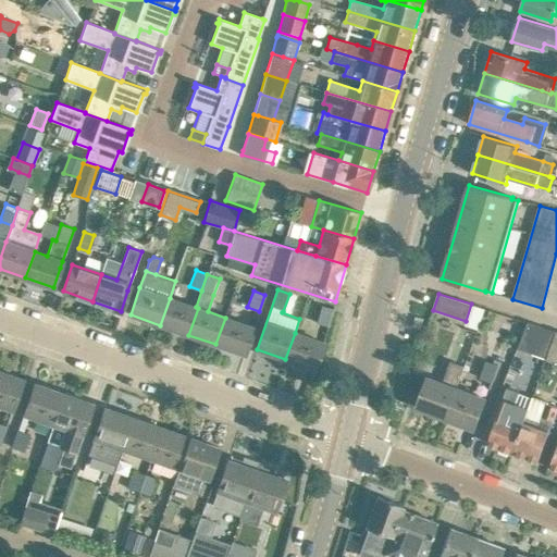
[(198,308),(196,307),(170,298),(160,325),(188,335),(198,308)]
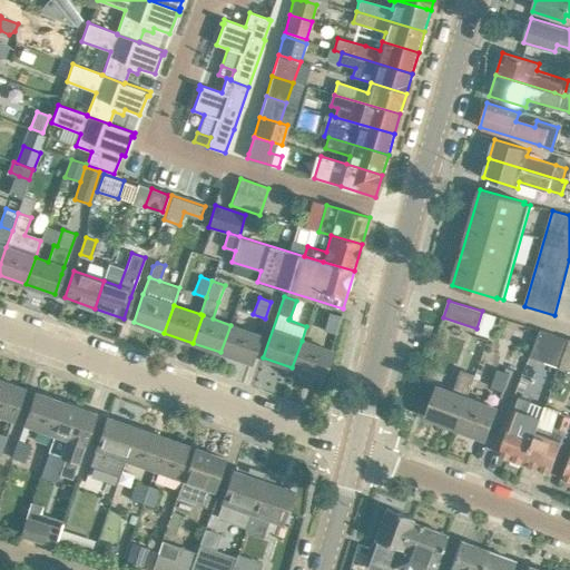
[(341,316),(328,313),(324,331),(335,334),(341,316)]
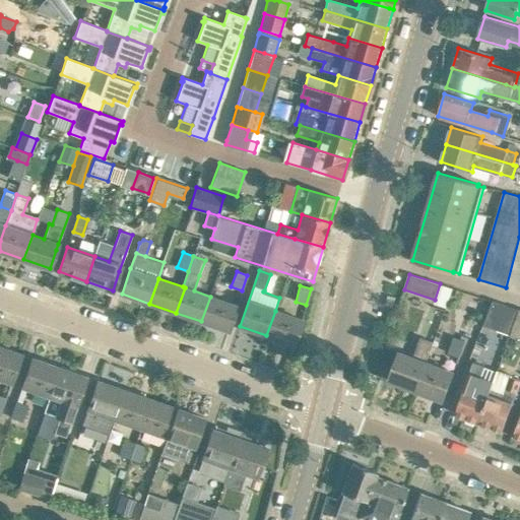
[(228,330),(235,311),(237,306),(210,297),(201,321),(228,330)]
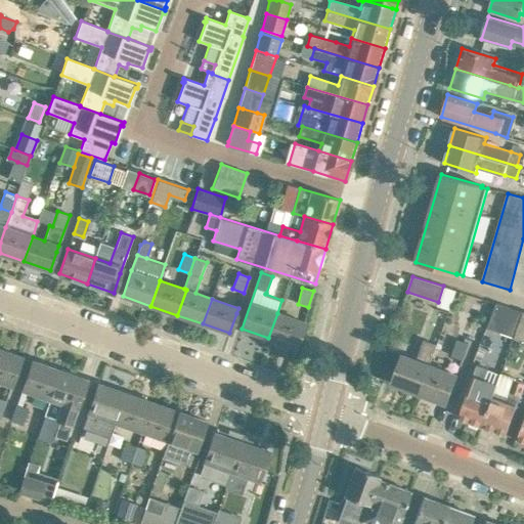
[(514,338),(523,312),(497,303),(488,329),(514,338)]
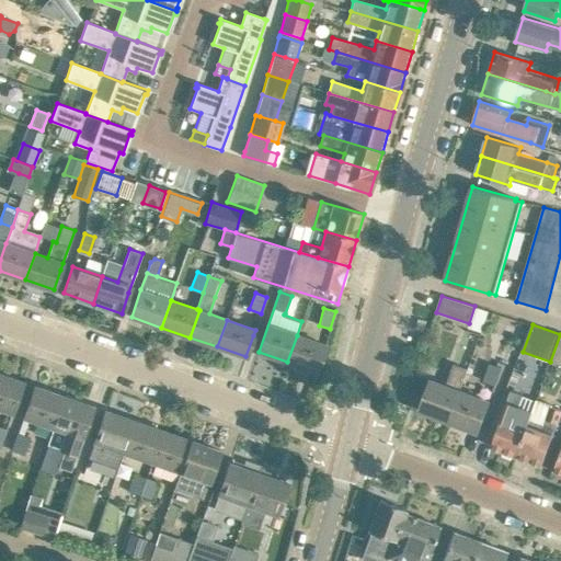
[(317,371),(325,345),(297,335),(287,362),(317,371)]
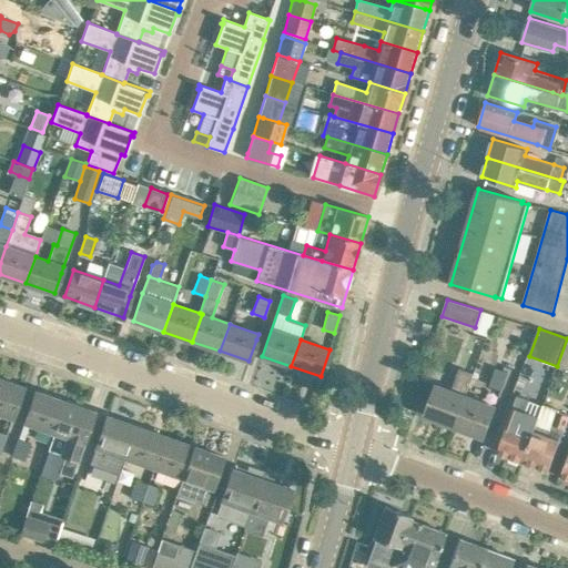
[(455,426),(466,396),(465,395),(473,374),(459,368),(452,391),(437,385),(425,415),(455,426)]
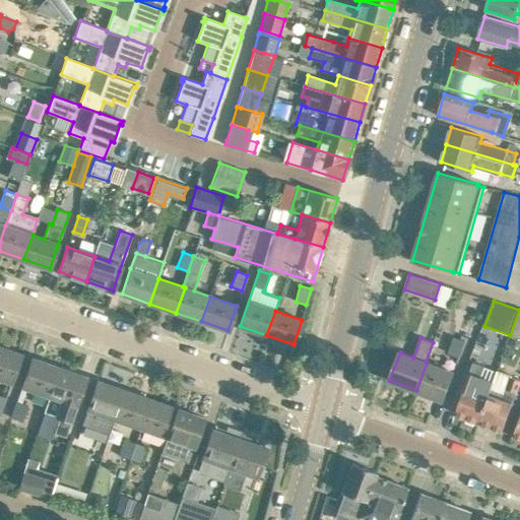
[(459,358),(465,342),(453,338),(448,352),(459,358)]
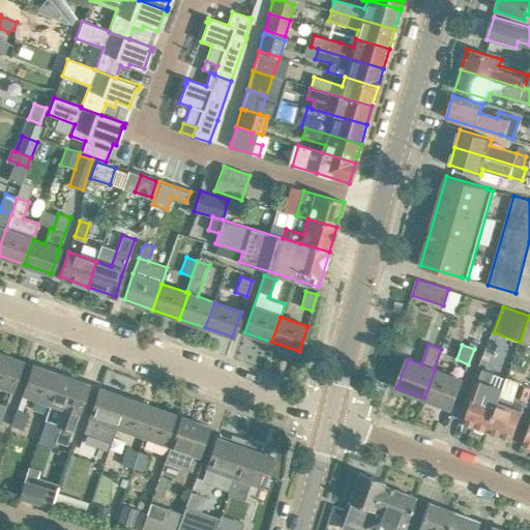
[(0,386),(11,390),(21,361),(0,353),(0,386)]
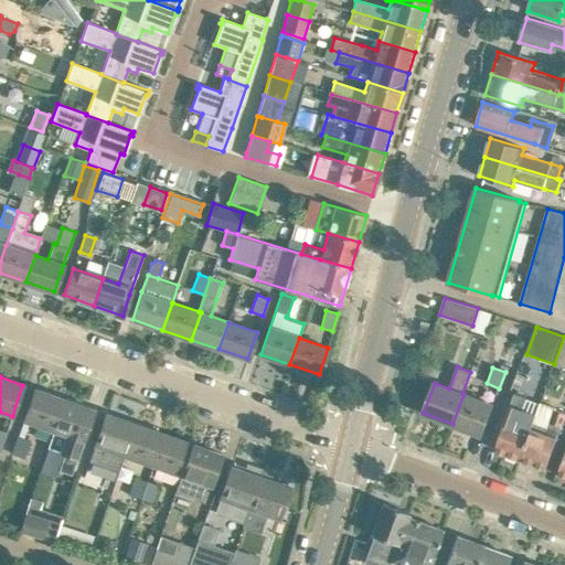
[(54,432),(65,400),(35,390),(24,420),(54,432)]
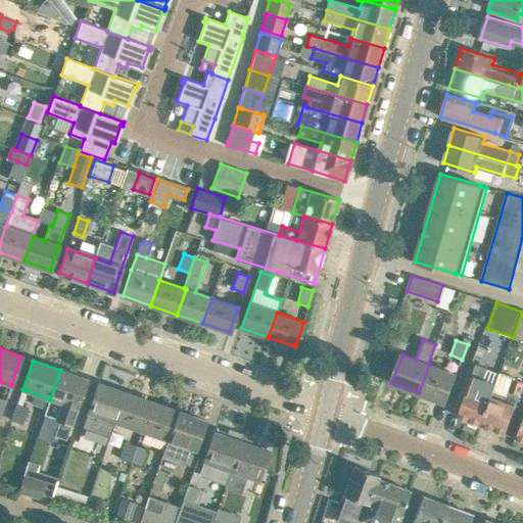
[(445,402),(453,383),(456,375),(429,365),(419,392),(445,402)]
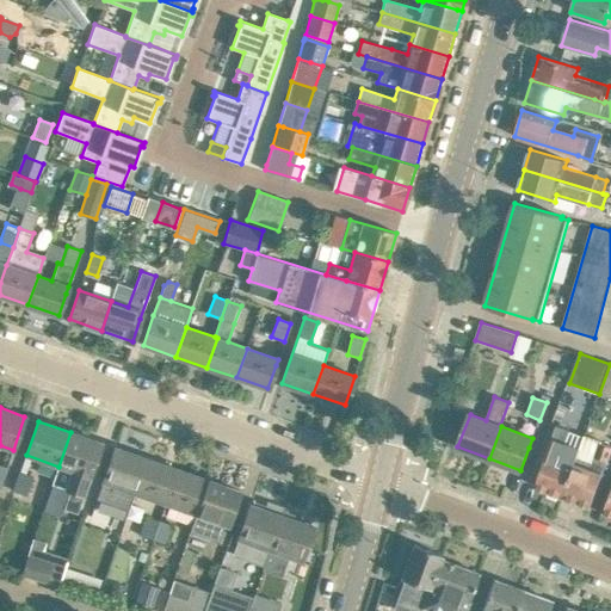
[(563,497),(585,438),(571,432),(571,431),(556,426),(547,452),(548,454),(536,486),(548,491),(548,497),(557,500),(561,495),(563,497)]
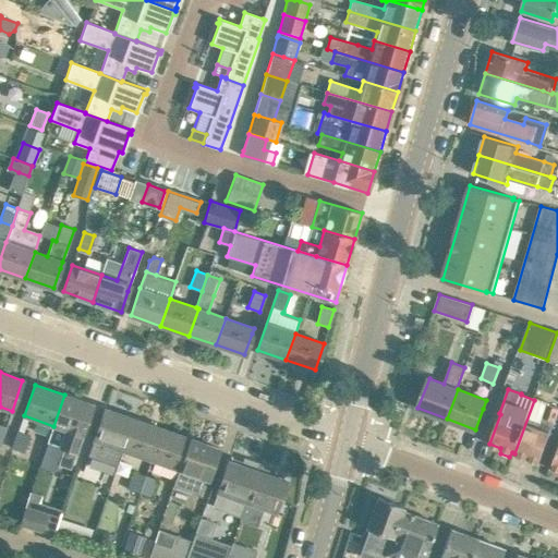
[(70,469),(85,425),(93,404),(64,395),(53,426),(48,443),(67,449),(60,465),(70,469)]
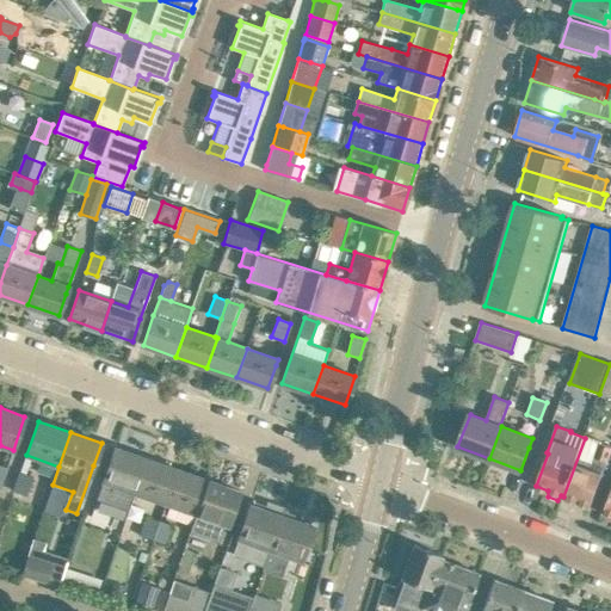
[(591,506),(610,450),(610,448),(585,438),(563,497),(591,506)]
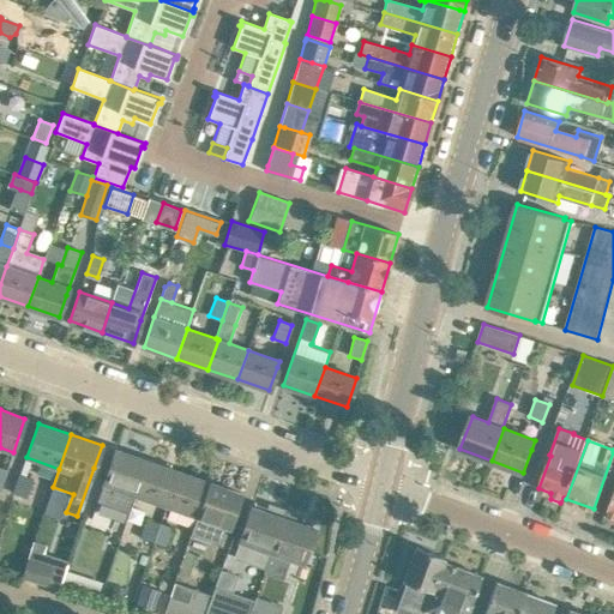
[(136,495),(146,461),(115,450),(103,483),(136,495)]
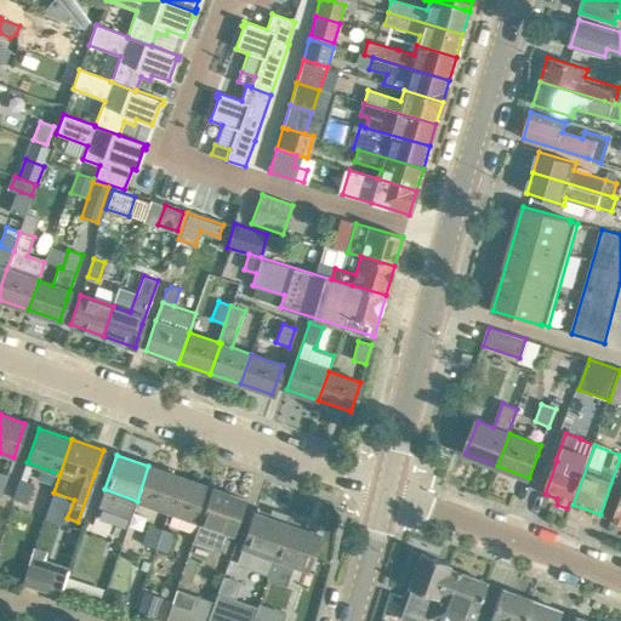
[(167,512),(180,477),(148,466),(137,501),(167,512)]
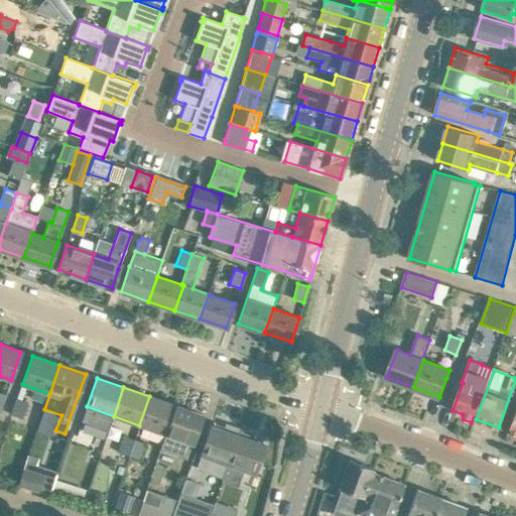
[(165,434),(175,405),(149,396),(139,425),(165,434)]
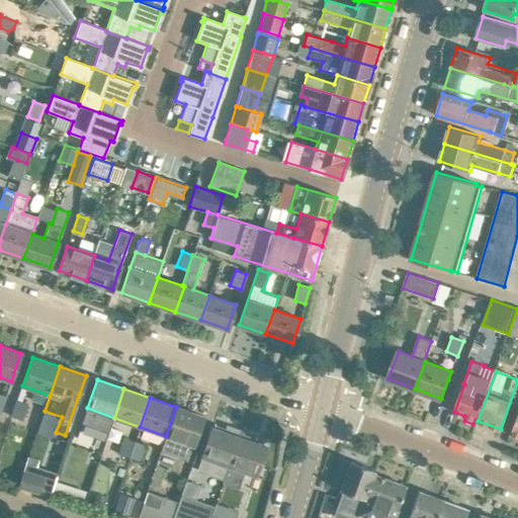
[(28,404),(17,400),(11,416),(23,420),(28,404)]
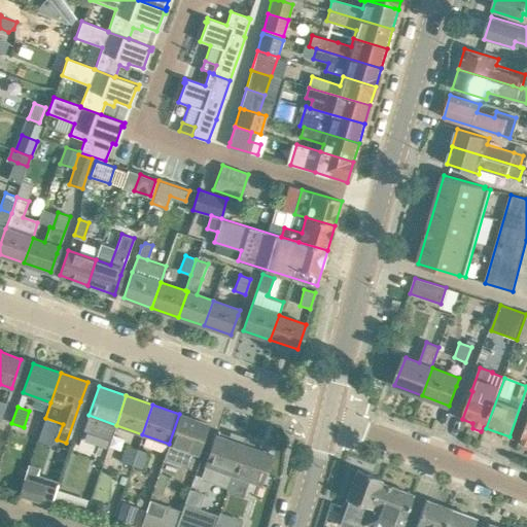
[(190,469),(207,423),(179,414),(169,444),(164,459),(190,469)]
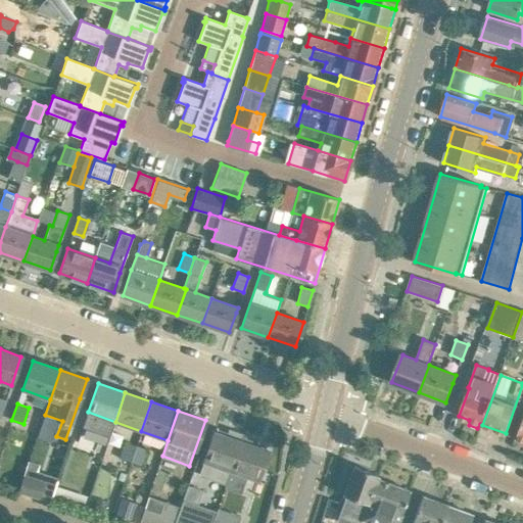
[(227,436),(214,432),(199,475),(226,484),(231,470),(241,441),(240,441),(243,433),(242,433),(241,434),(230,430),(227,436)]
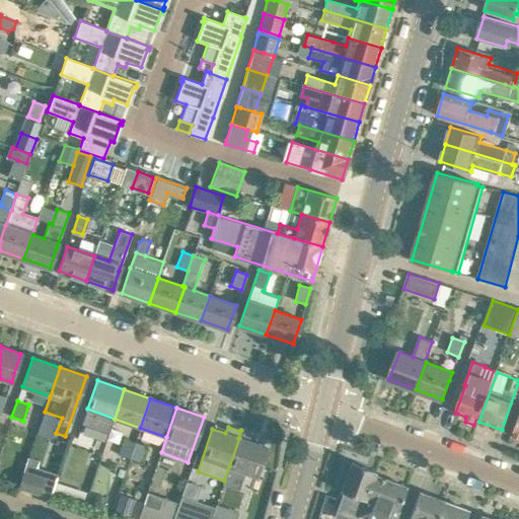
[(224,480),(223,484),(237,489),(243,471),(255,475),(266,447),(252,443),(254,436),(242,432),(242,431),(241,430),(238,438),(239,438),(229,466),(224,480)]
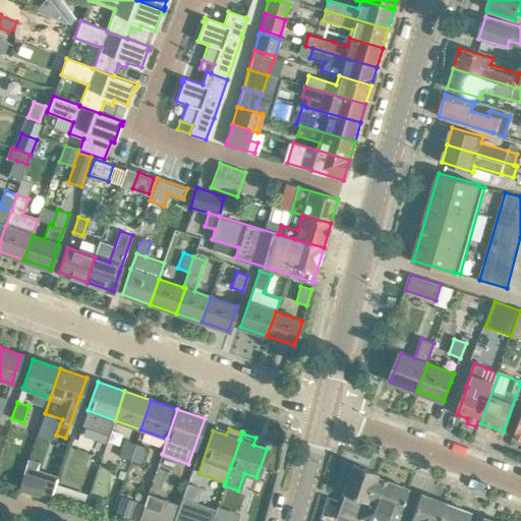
[(130,460),(136,444),(124,440),(118,456),(130,460)]
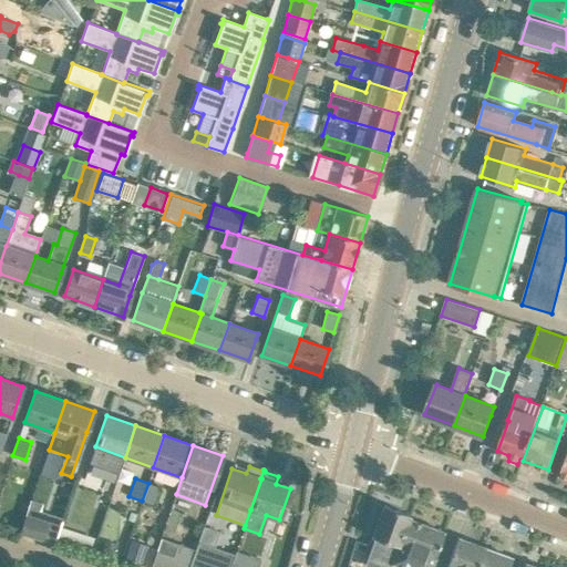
[(161,487),(148,483),(142,501),(154,504),(161,487)]
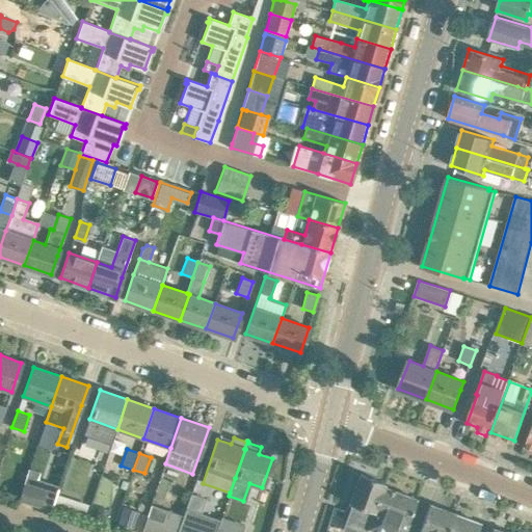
[(369,528),(383,487),(384,483),(360,474),(349,503),(360,507),(354,524),(369,528)]
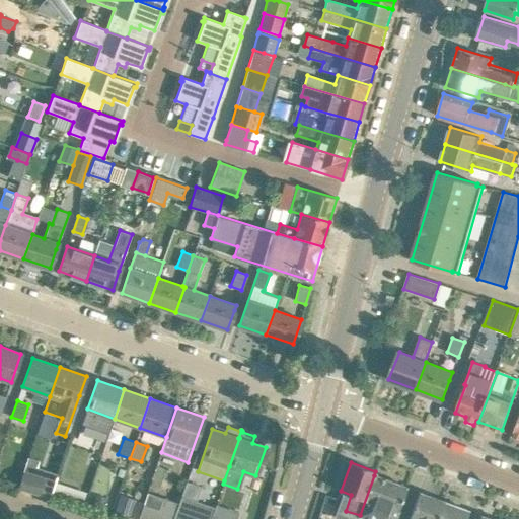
[(40,495),(45,479),(23,472),(18,488),(40,495)]
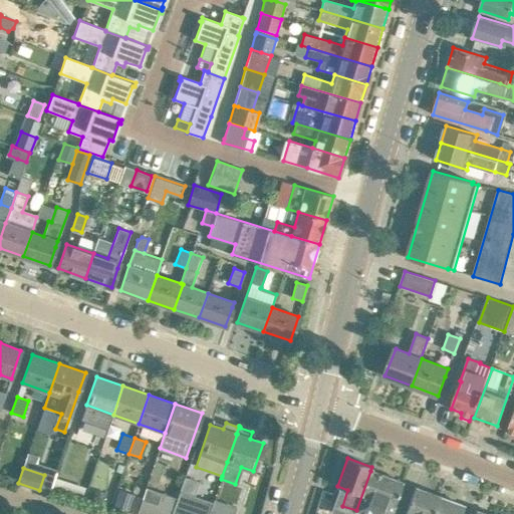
[(391,513),(394,506),(396,501),(403,483),(384,476),(370,471),(356,510),(367,513),(391,513)]
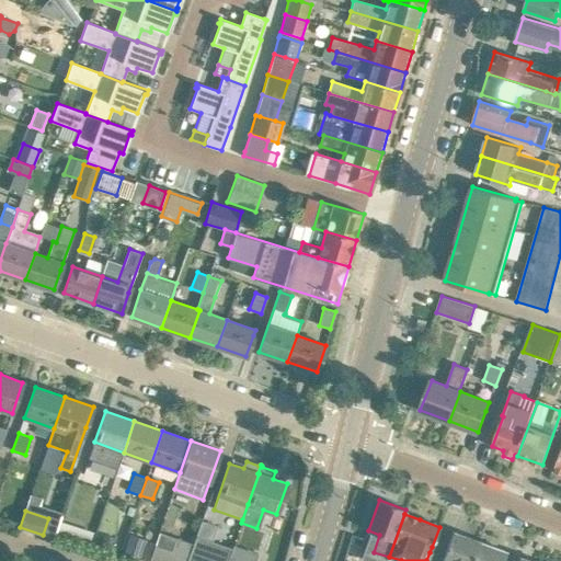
[(59,519),(55,535),(69,539),(73,524),(59,519)]
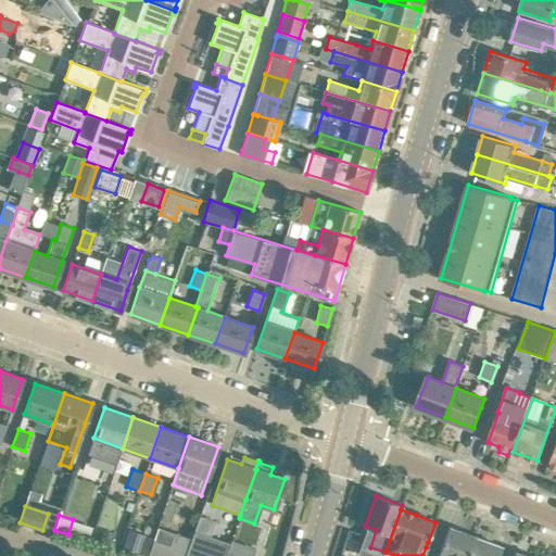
[(466,555),(475,536),(449,527),(437,555),(436,555),(466,555)]
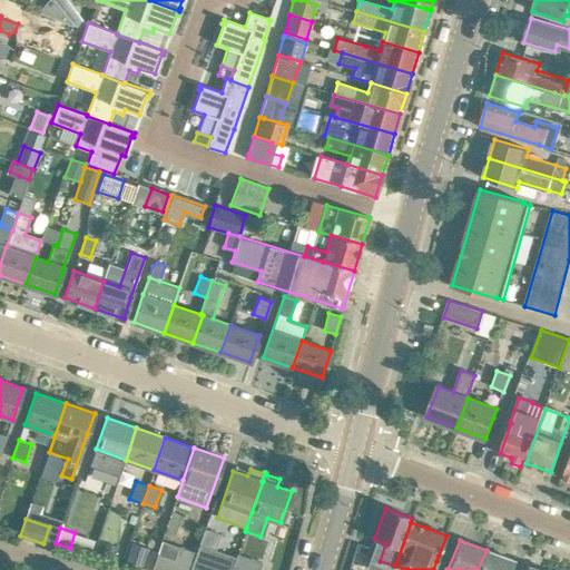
[(133,542),(126,560),(143,567),(149,548),(133,542)]
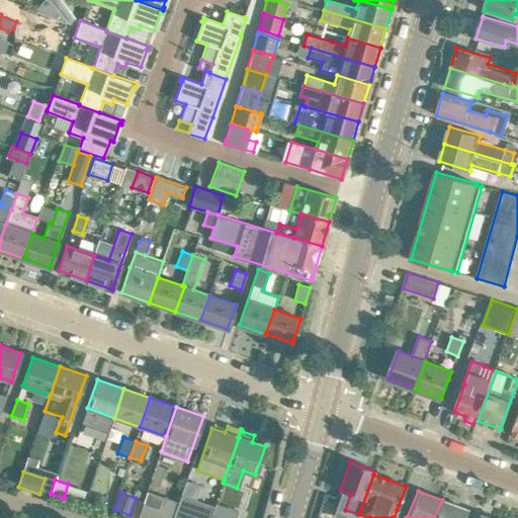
[(181,495),(178,502),(172,517),(210,517),(211,516),(214,507),(181,495)]
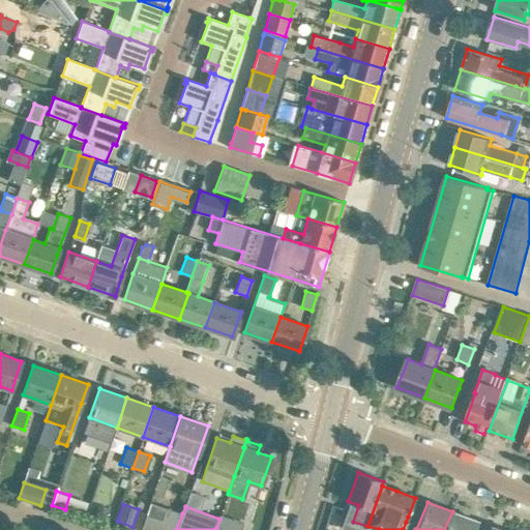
[(143,529),(176,529),(182,513),(167,508),(163,521),(146,516),(141,529),(143,529)]
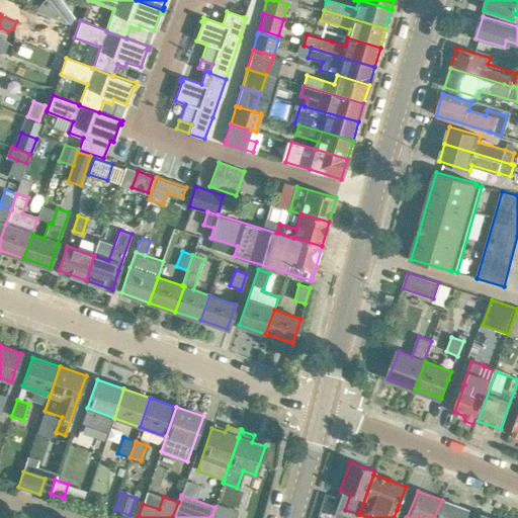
[(464,517),(467,509),(442,500),(434,517),(464,517)]
